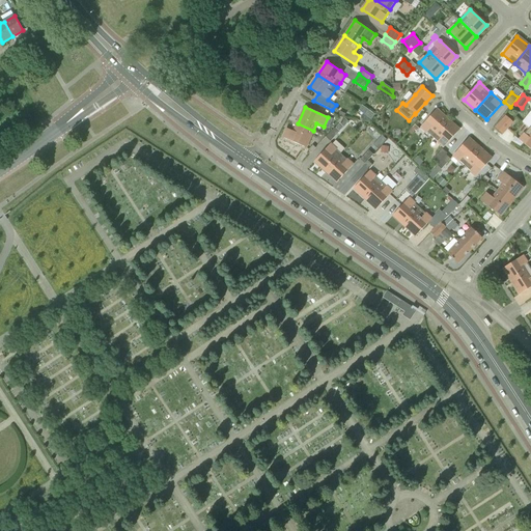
[(437,110),(421,127),(432,137),(448,119),(437,110)]
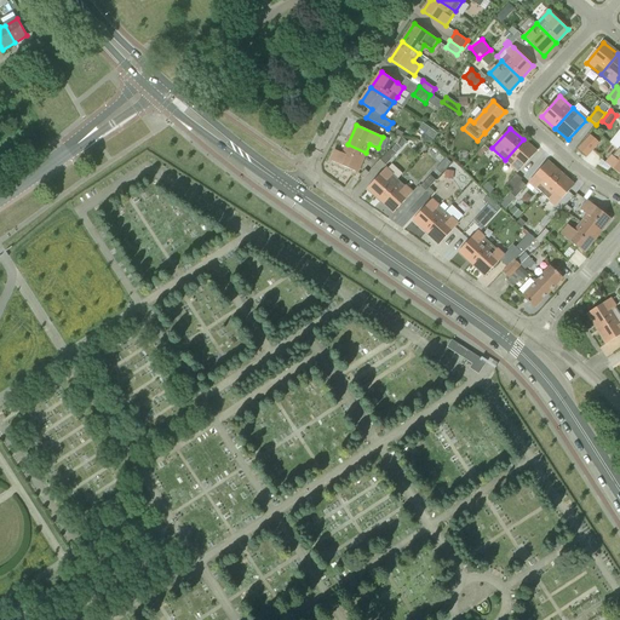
[(590,137),(579,149),(586,156),(597,144),(590,137)]
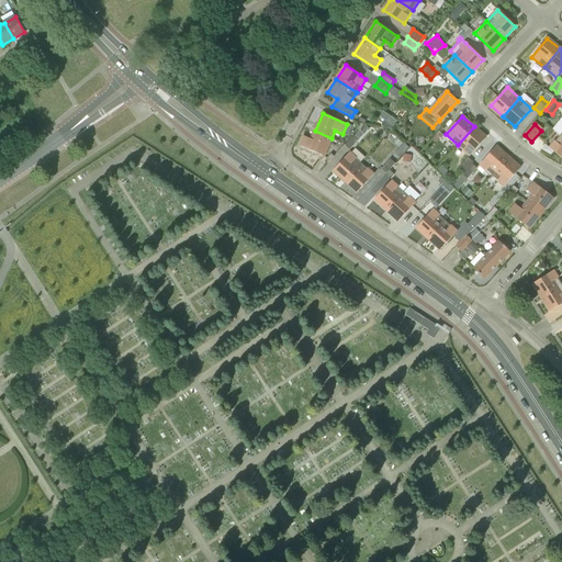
[(474,126),(458,145),(470,156),(486,137),(474,126)]
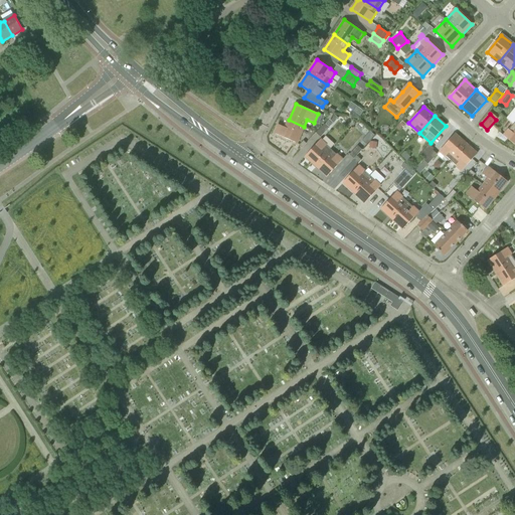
[(279,125),(275,134),(297,143),(304,127),(289,120),(285,128),(279,125)]
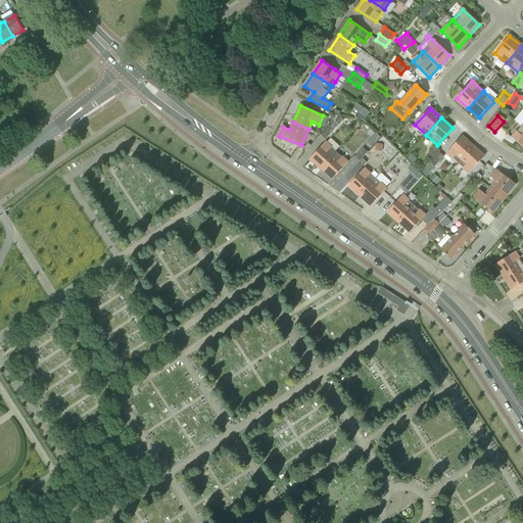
[(329,126),(321,135),(326,139),(334,131),(329,126)]
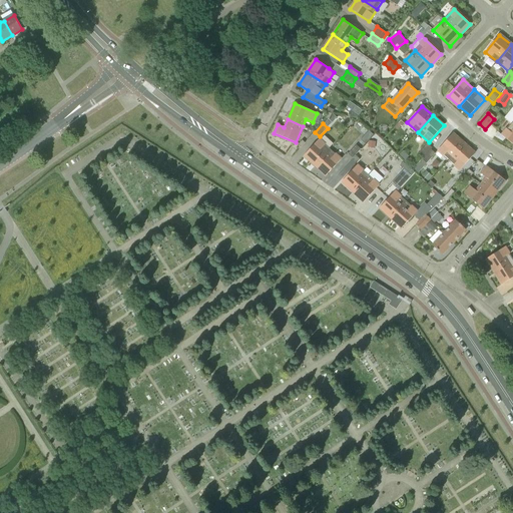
[(512,125),(511,124),(502,135),(512,144),(512,125)]
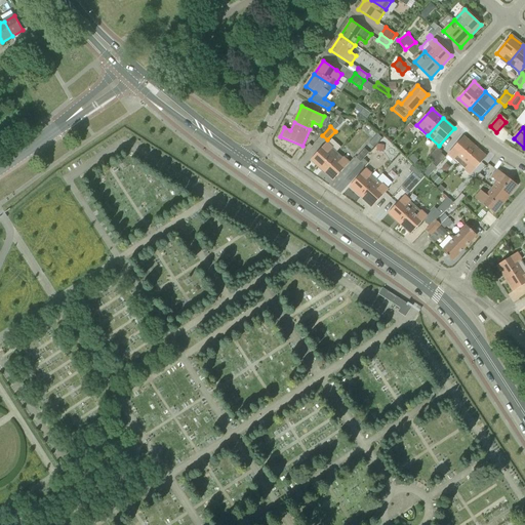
[(463,136),(448,154),(459,164),(475,147),(463,136)]
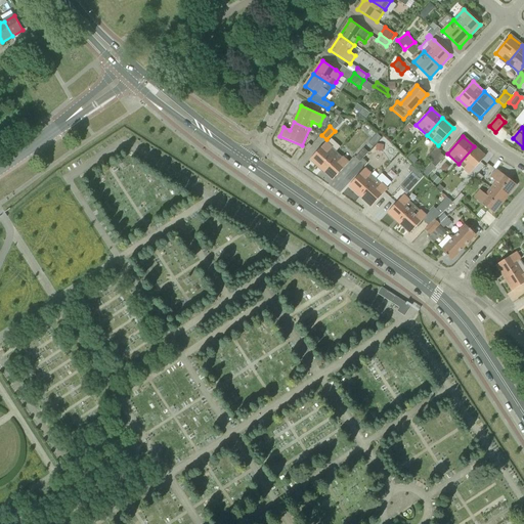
[(325,142),(310,160),(321,170),(337,153),(325,142)]
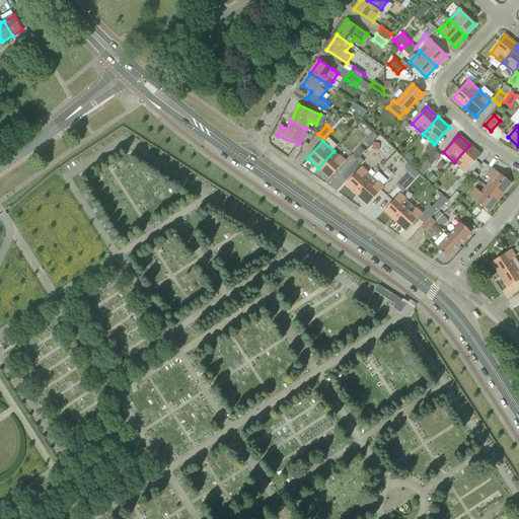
[(469,145),(454,162),(465,172),(480,155),(469,145)]
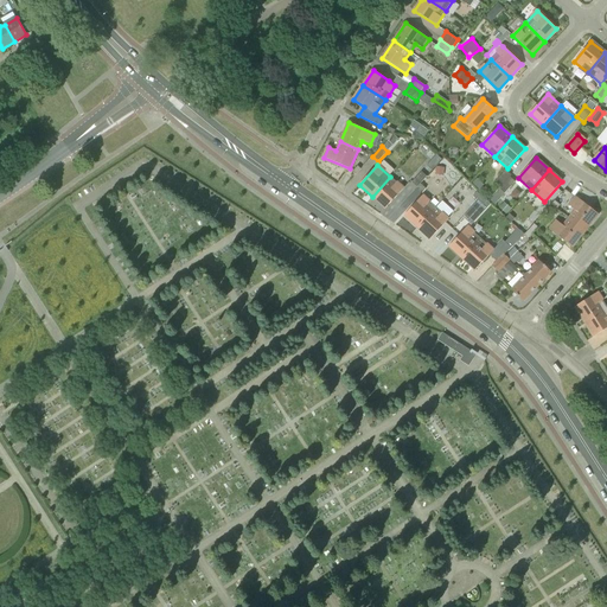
[(505,171),(496,181),(502,186),(510,177),(511,176),(505,171)]
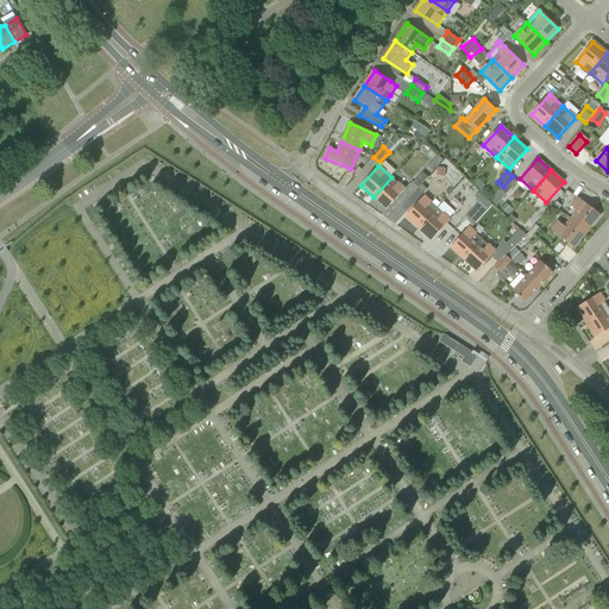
[(422,173),(413,183),(419,188),(422,184),(428,177),(422,173)]
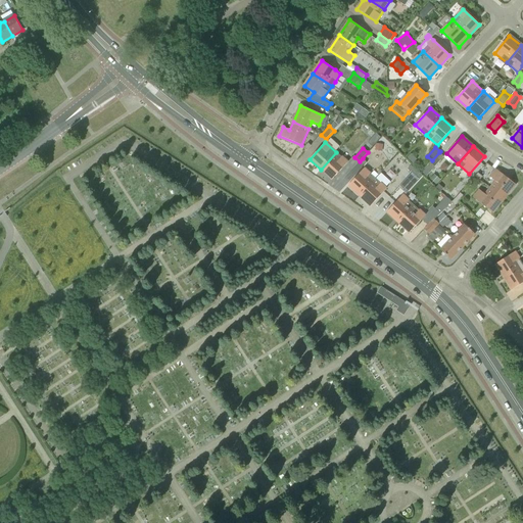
[(336,152),(321,170),(322,170),(332,180),(347,162),(337,153),(336,152)]
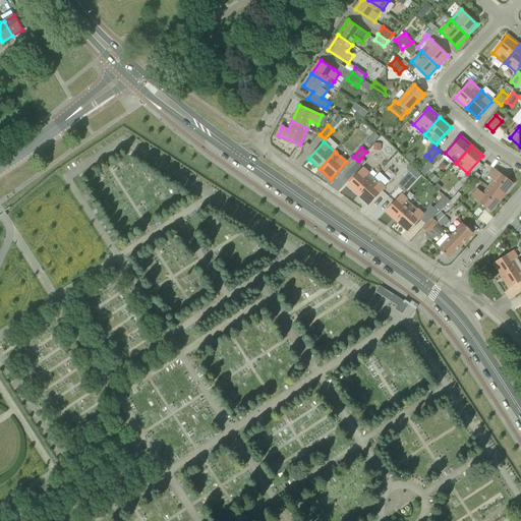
[(430,160),(429,161),(433,165),(442,156),(438,152),(430,160)]
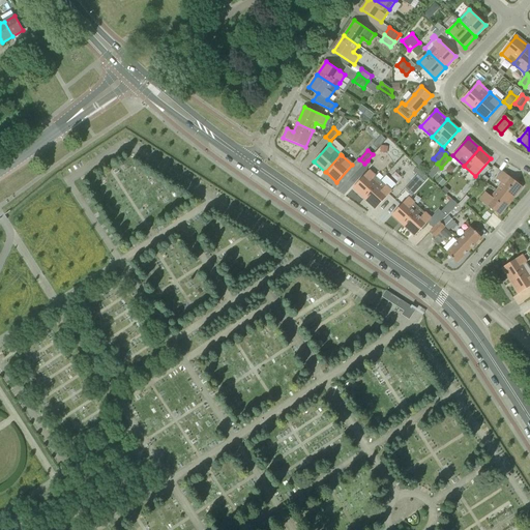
[(434,168),(428,174),(432,178),(438,171),(434,168)]
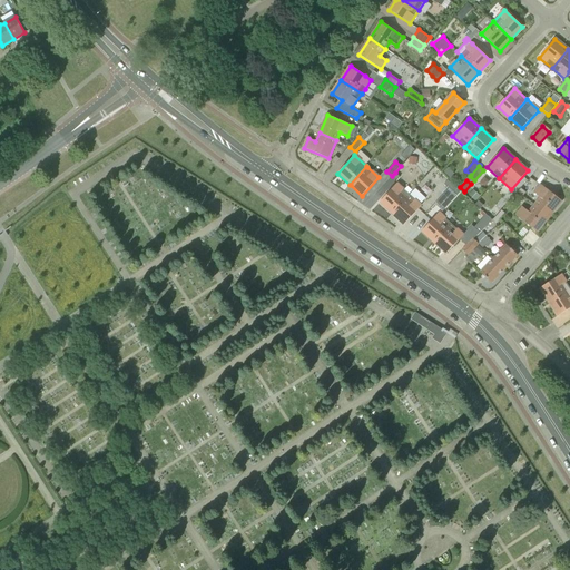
[(396,184),(380,203),(392,214),(409,195),(396,184)]
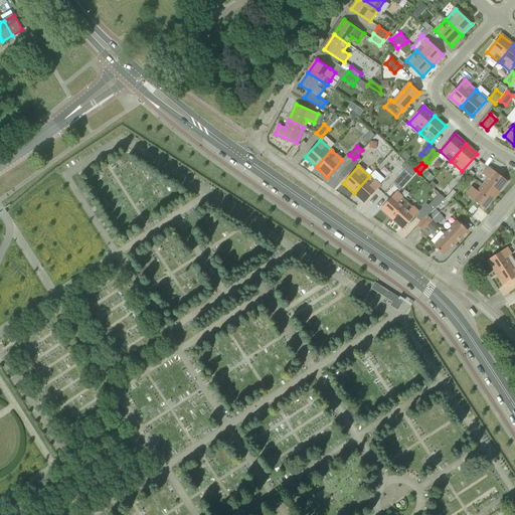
[(488,167),(483,174),(488,179),(483,185),(496,196),(507,182),(488,167)]
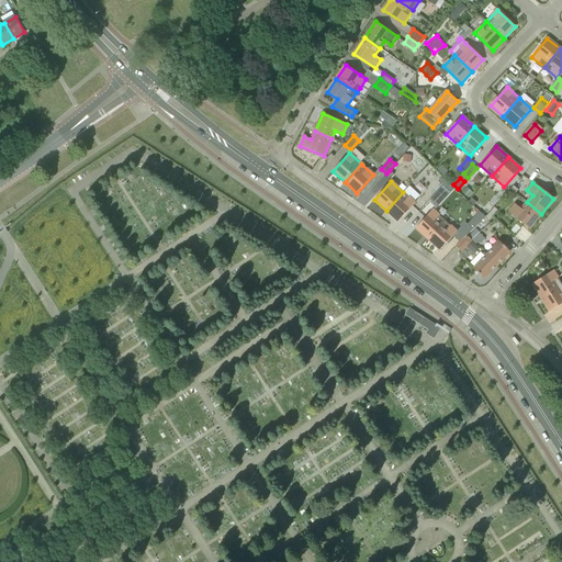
[(403,192),(386,211),(398,222),(415,203),(414,202),(419,197),(409,187),(403,192)]
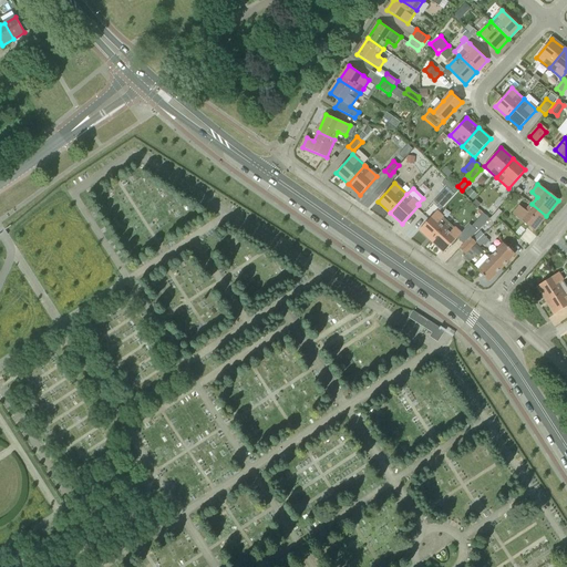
[(441,194),(432,204),(440,210),(449,202),(441,194)]
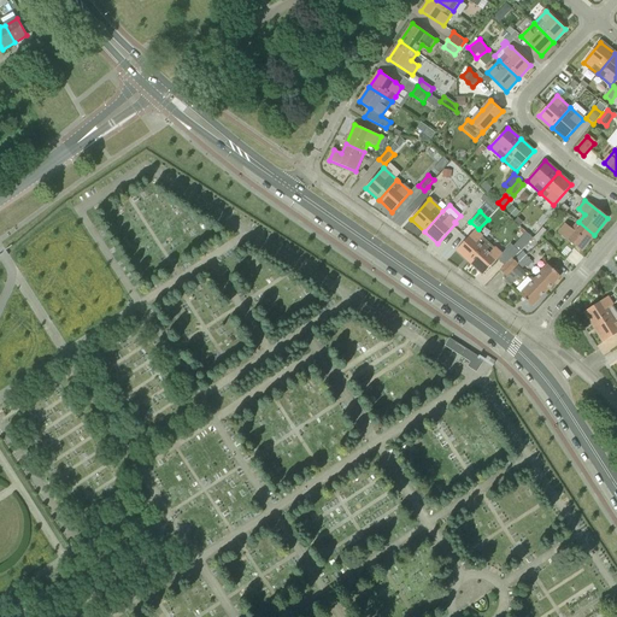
[(565,224),(558,234),(581,252),(594,235),(579,222),(573,230),(565,224)]
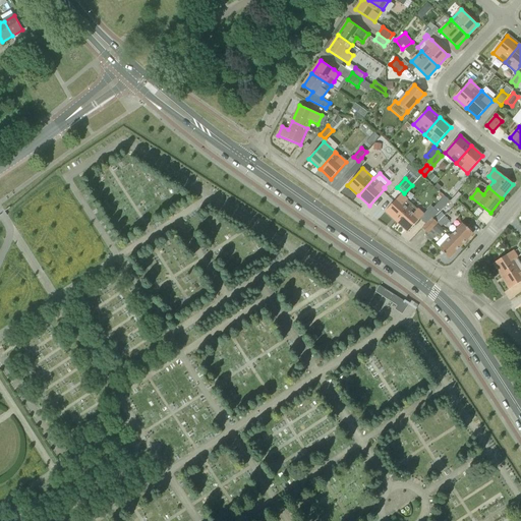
[(444,193),(436,207),(442,211),(450,197),(444,193)]
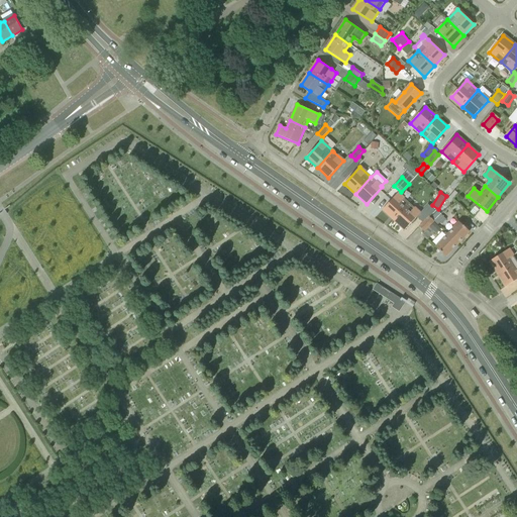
[(398,193),(383,210),(394,220),(409,203),(398,193)]
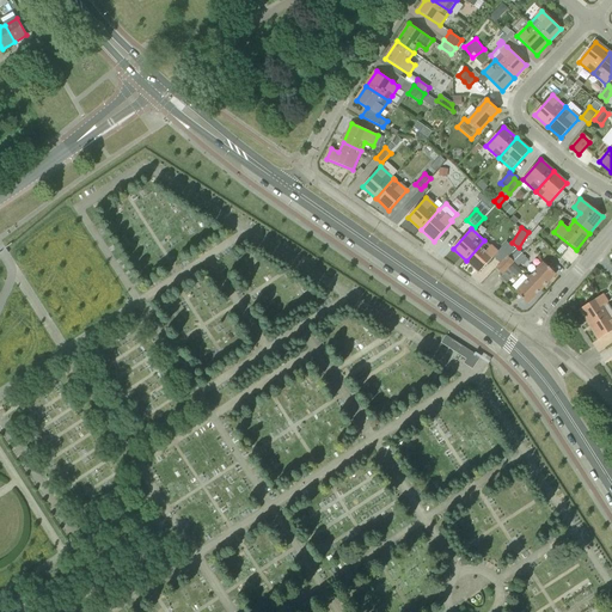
[(484,240),(466,261),(479,273),(493,258),(500,264),(508,256),(514,250),(508,245),(506,244),(497,252),(484,240)]
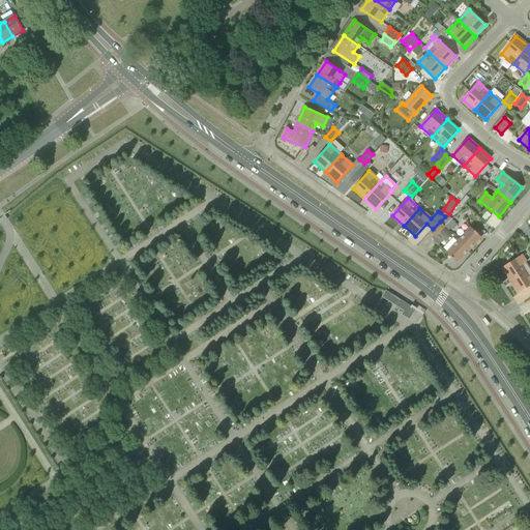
[(433,229),(430,232),(435,237),(445,227),(440,222),(433,229)]
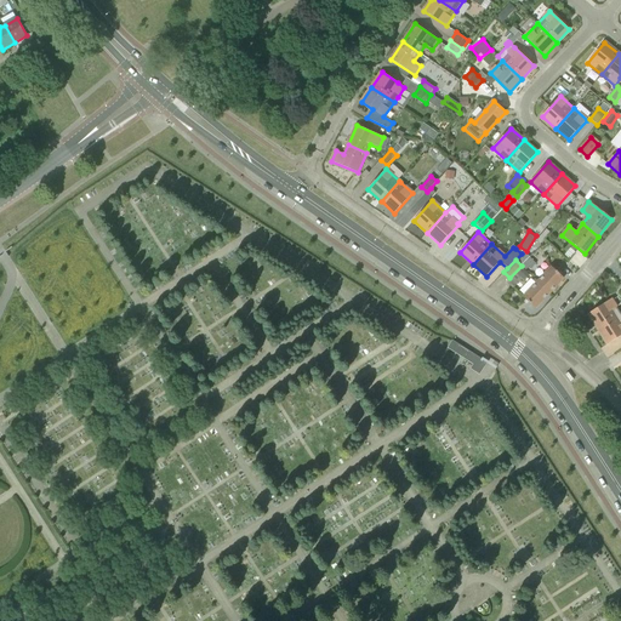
[(552,267),(537,283),(550,294),(564,278),(552,267)]
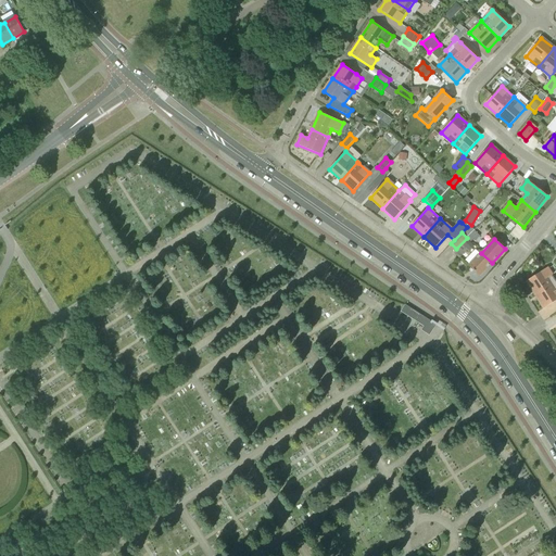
[(481,253),(468,266),(479,276),(492,263),(481,253)]
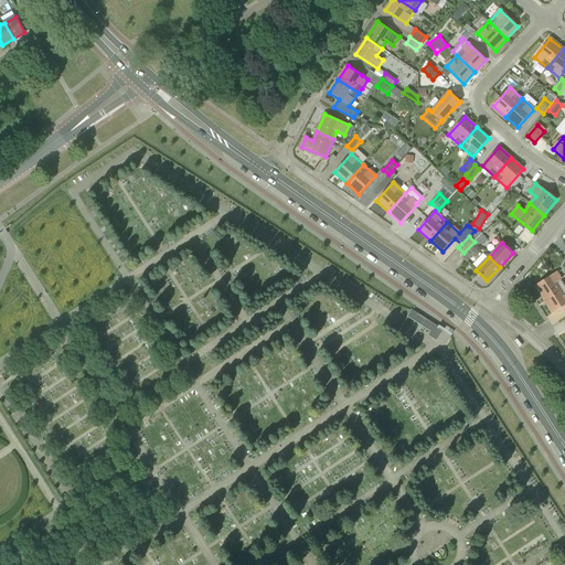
[(556,273),(535,286),(544,299),(564,286),(556,273)]
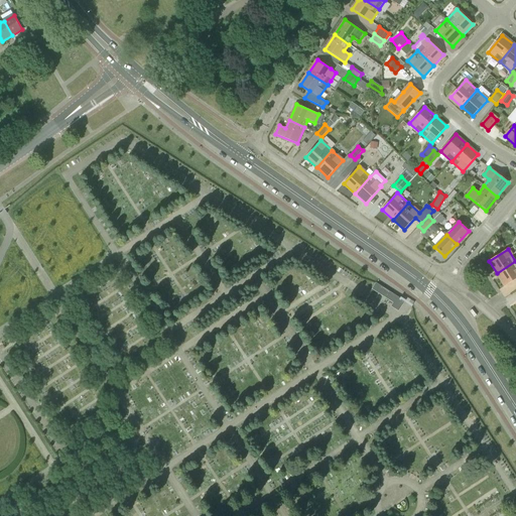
[(515,261),(497,273),(505,286),(515,278),(515,261)]
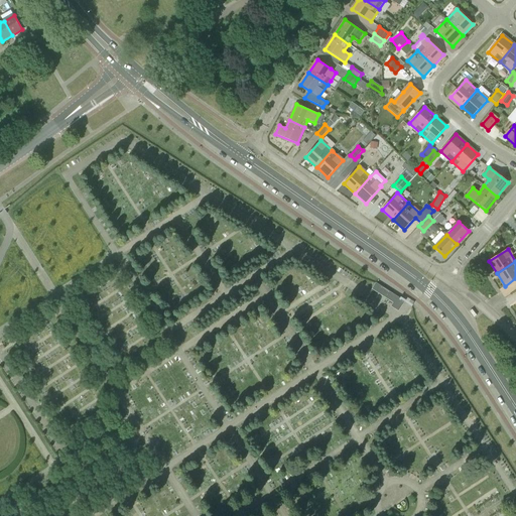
[(376,283),(372,289),(393,303),(391,306),(399,311),(406,300),(401,297),(400,298),(376,283)]
